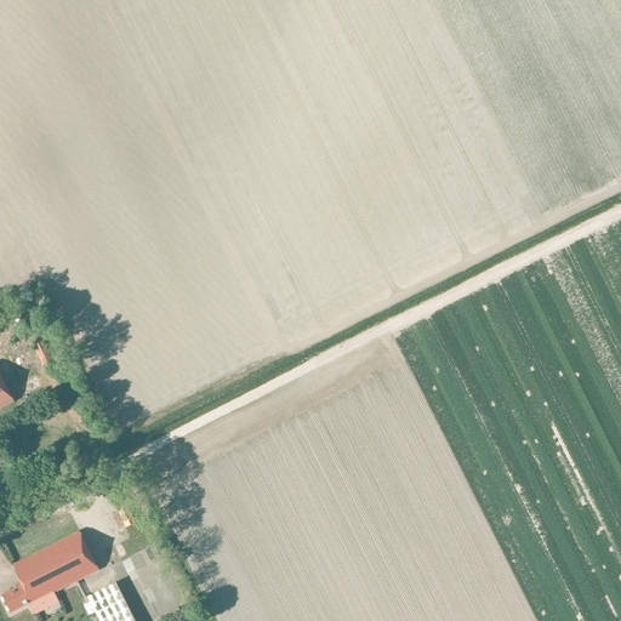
[(10,315),(15,326),(40,314),(34,303),(10,315)]
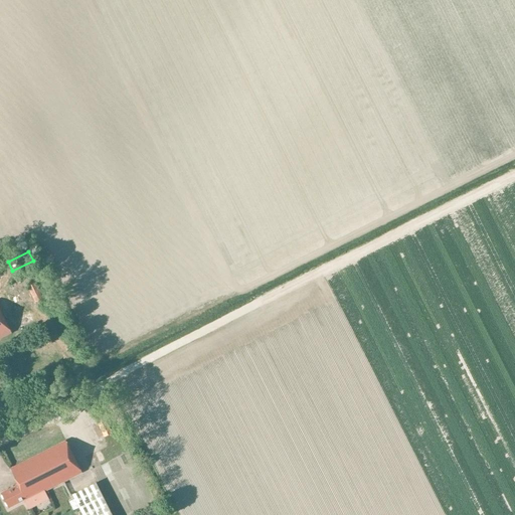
[(43,299),(41,294),(35,281),(26,285),(32,298),(35,303),(43,299)]
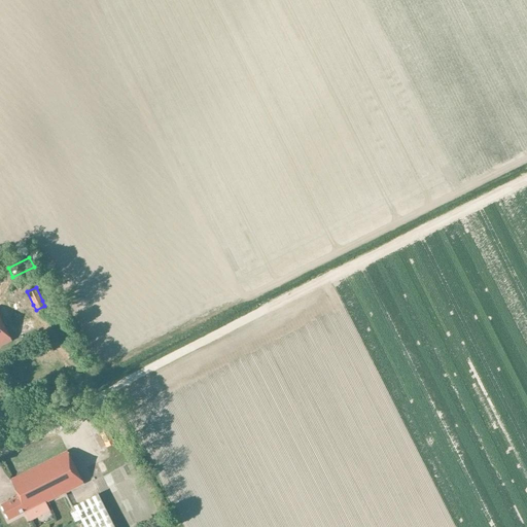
[(0,345),(11,340),(0,316),(0,345)]
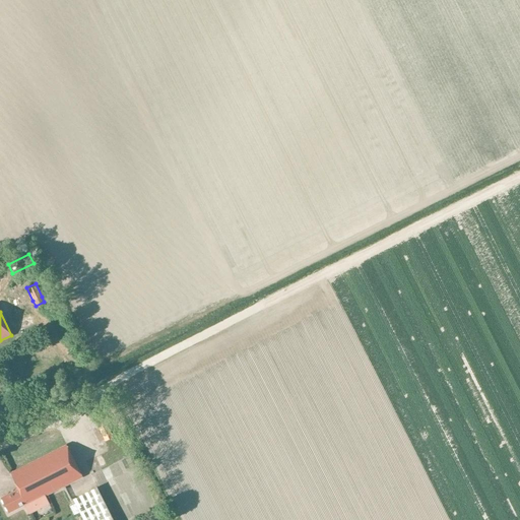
[(45,377),(48,383),(64,375),(61,370),(45,377)]
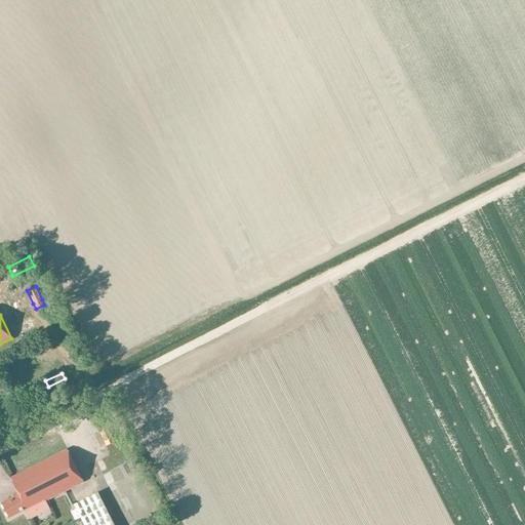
[(114,441),(108,429),(99,433),(106,446),(114,441)]
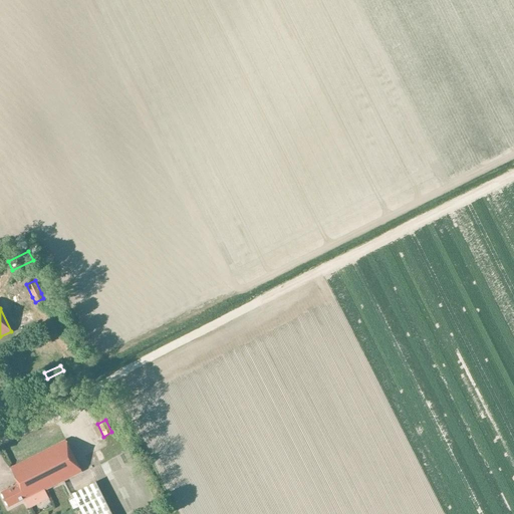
[(19,484),(2,493),(8,506),(24,498),(29,507),(47,498),(44,491),(81,472),(66,440),(12,468),(19,484)]
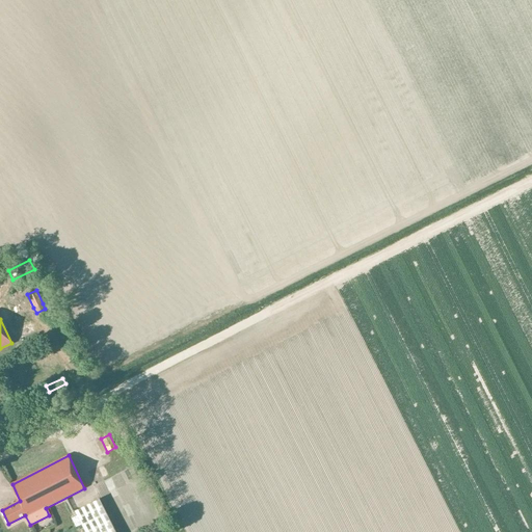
[(88,481),(101,472),(95,464),(83,473),(88,481)]
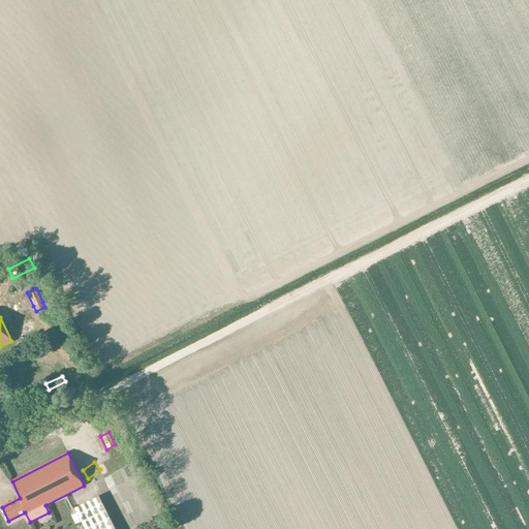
[(115,528),(98,496),(74,508),(76,512),(82,521),(85,528),(115,528)]
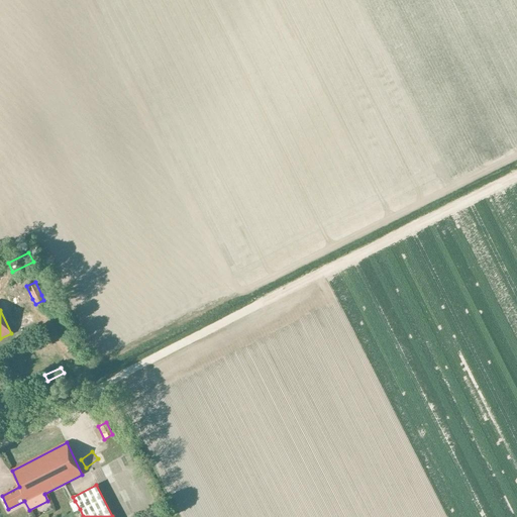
[(70,503),(74,512),(80,509),(75,501),(70,503)]
